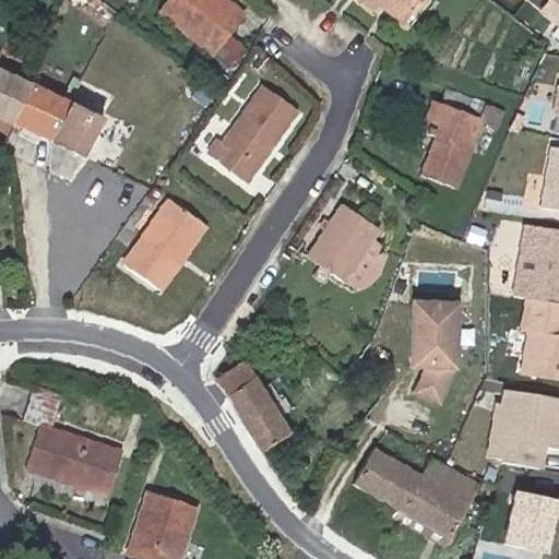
[(247,18),(227,0),(170,0),(166,7),(219,51),(247,18)]
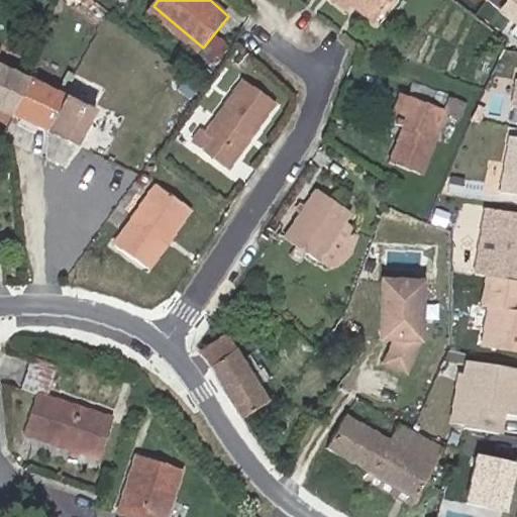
[(331,0),(346,12),(353,4),(347,0),(331,0)]
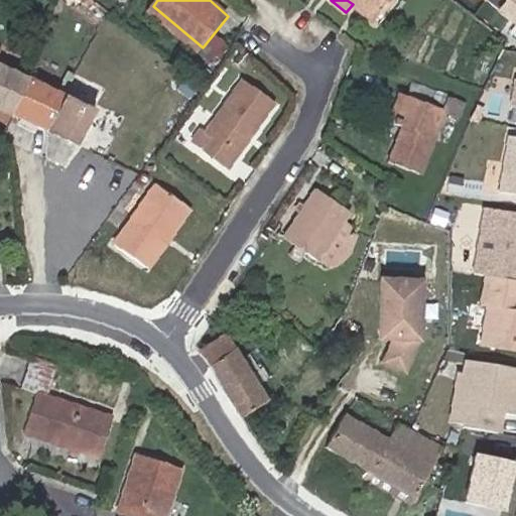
[(347,0),(353,4),(372,19),(387,0),(347,0)]
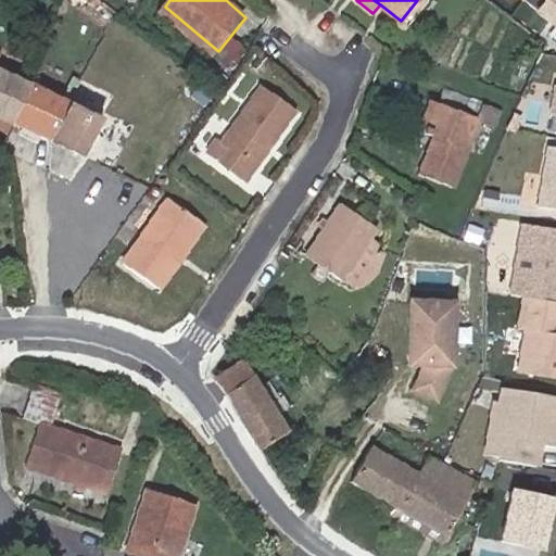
[(555,0),(545,0),(538,10),(555,23),(555,0)]
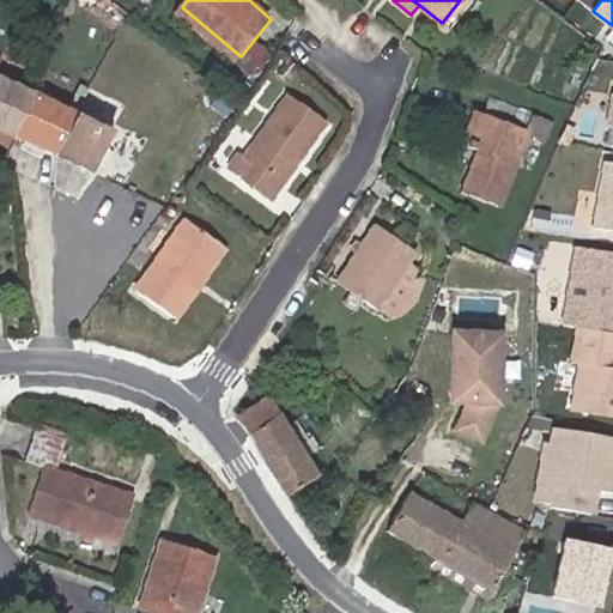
[(0,128),(12,134),(29,91),(0,78),(0,60),(2,54),(0,53),(0,128)]
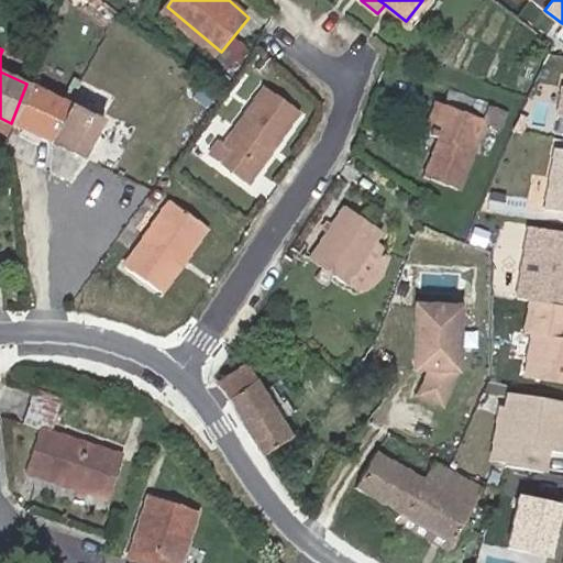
[(51,144),(66,107),(67,102),(26,84),(11,123),(51,144)]
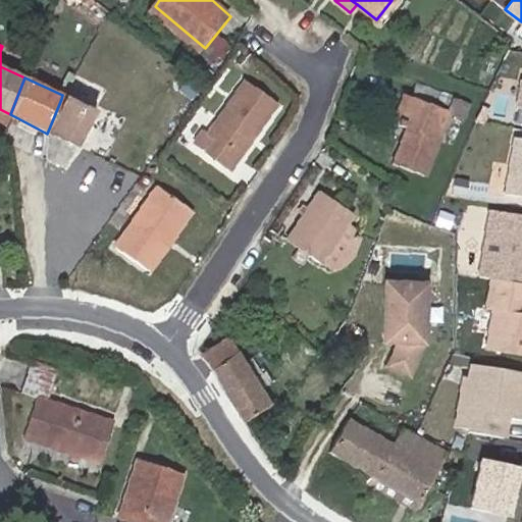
[(196,157),(222,174),(269,108),(237,85),(195,143),(203,148),(196,157)]
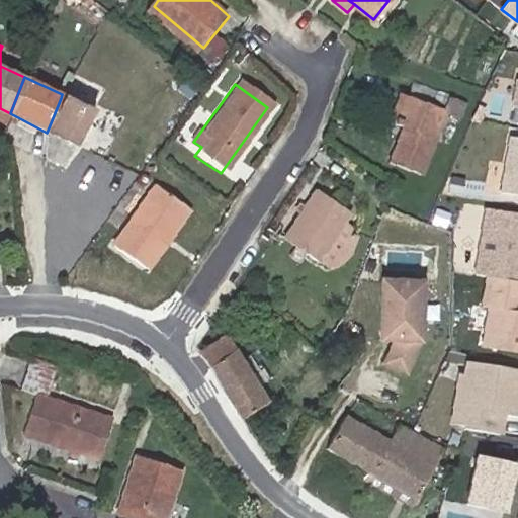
[(402,145),(393,142),(386,162),(423,175),(445,110),(398,92),(387,121),(399,125),(407,128),(402,145)]
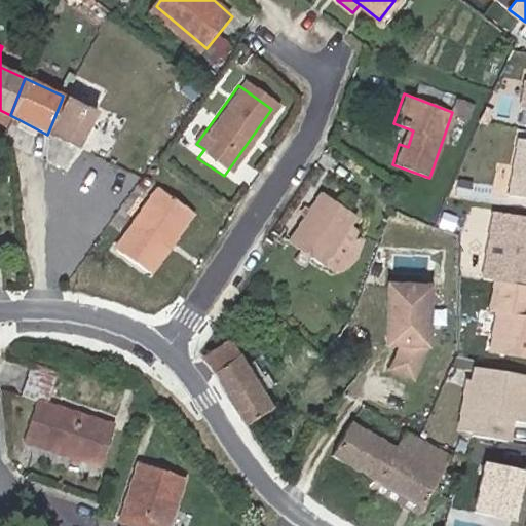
[(62,100),(47,135),(75,146),(105,158),(123,113),(101,104),(97,114),(62,100)]
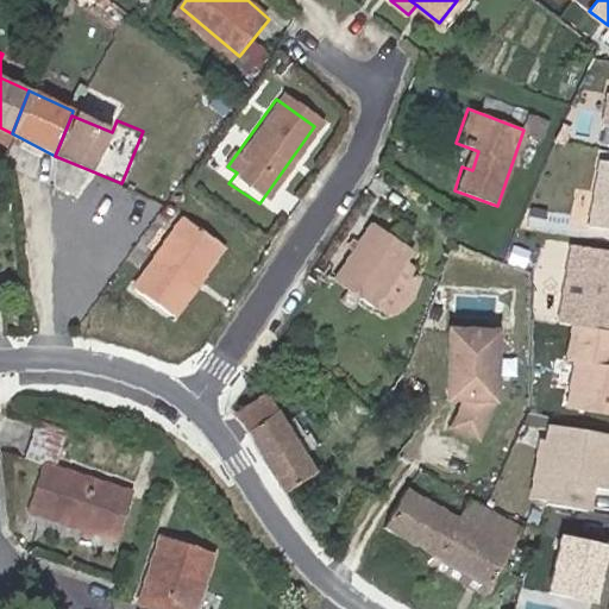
[(12,133),(0,127),(0,140),(7,144),(12,133)]
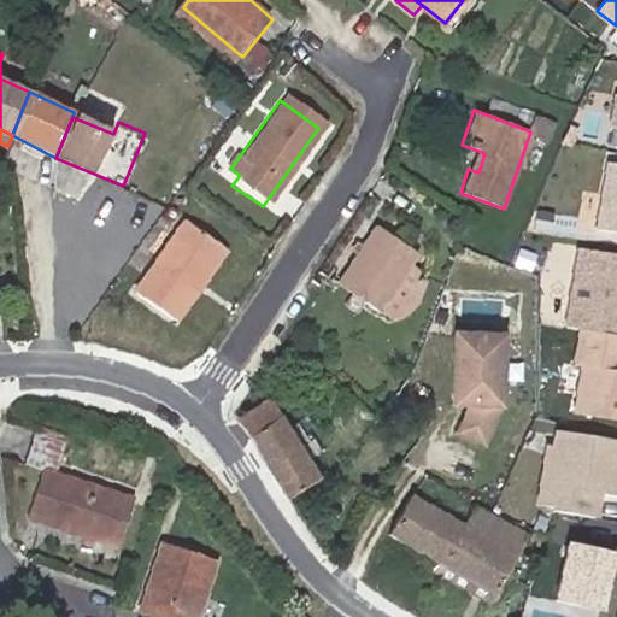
[(475,150),(468,169),(479,172),(485,153),(475,150)]
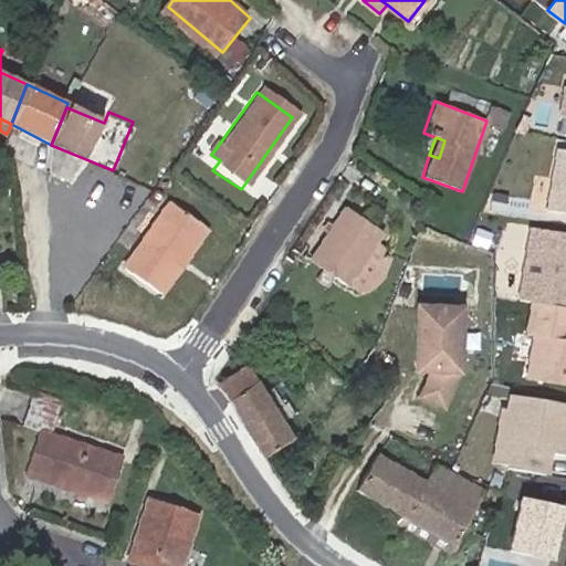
[(565,148),(558,148),(548,209),(565,212),(565,148)]
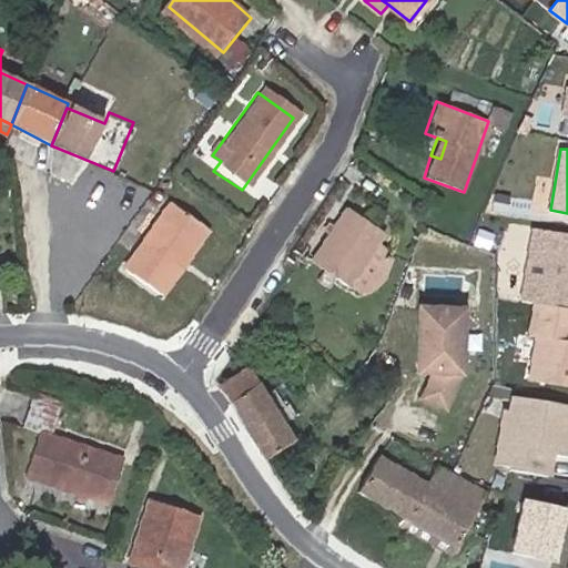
[(221,161),(212,155),(205,165),(213,171),(221,161)]
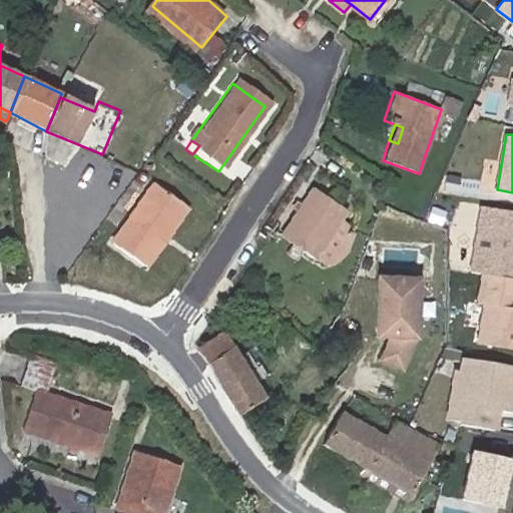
[(157,237),(180,209),(154,189),(109,244),(142,271),(164,242),(157,237)]
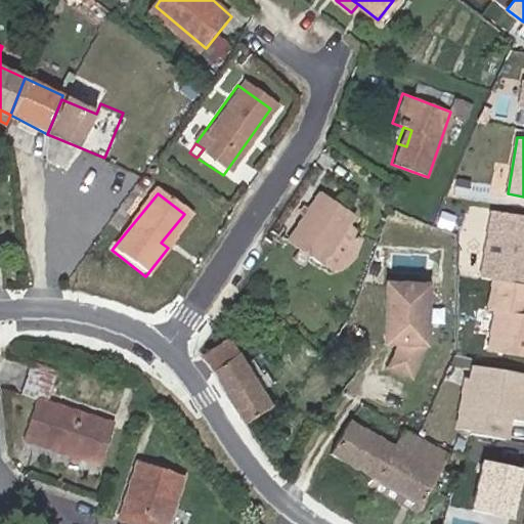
[(355,223),(357,220),(323,197),(294,241),(305,249),(313,254),(328,264),(355,223)]
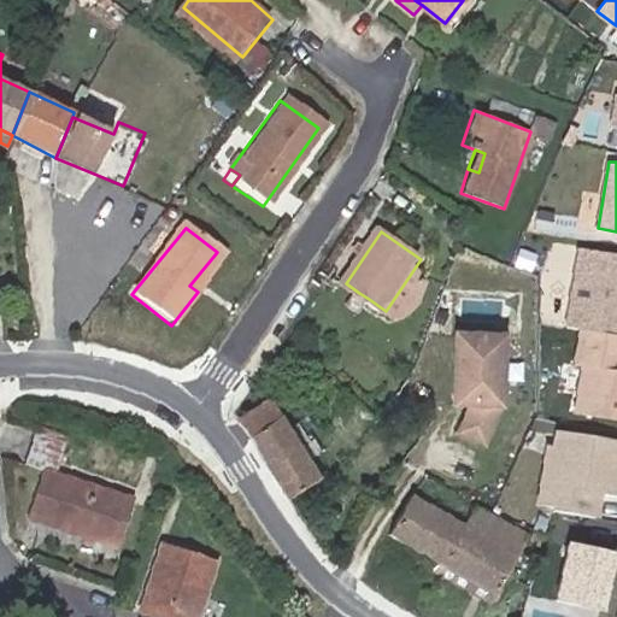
[(616,253),(580,246),(565,325),(616,334),(616,253)]
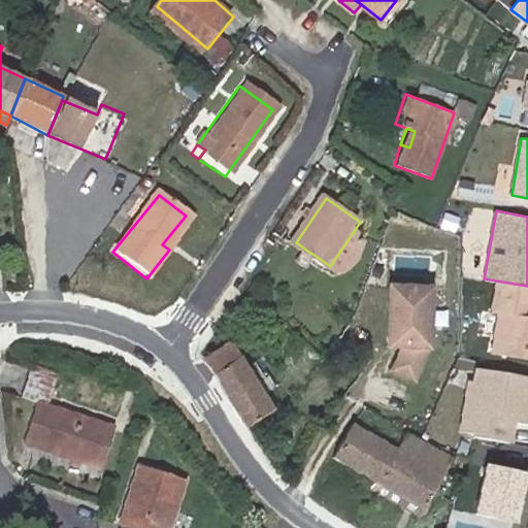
[(193,222),(186,216),(162,244),(169,250),(193,222)]
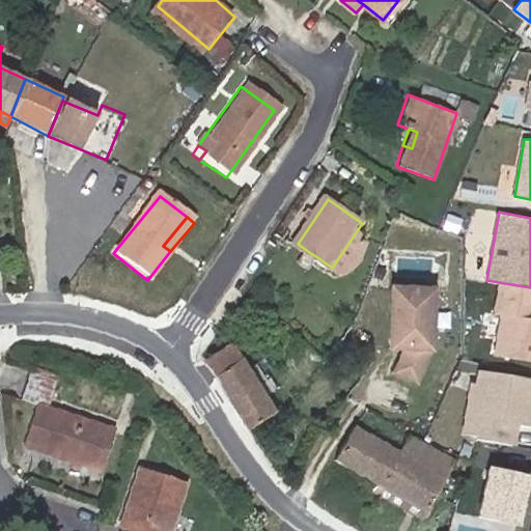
[(366,231),(360,226),(332,268),(340,273),(356,269),(367,252),(370,240),(364,234),(366,231)]
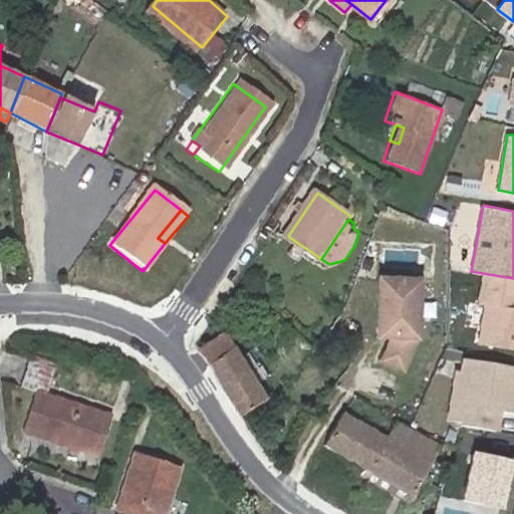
[(307,249),(299,244),(294,253),(302,258),(307,249)]
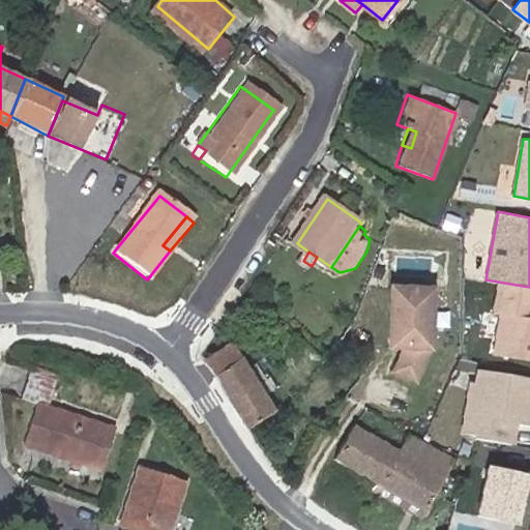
[(264,265),(255,259),(247,270),(257,276),(264,265)]
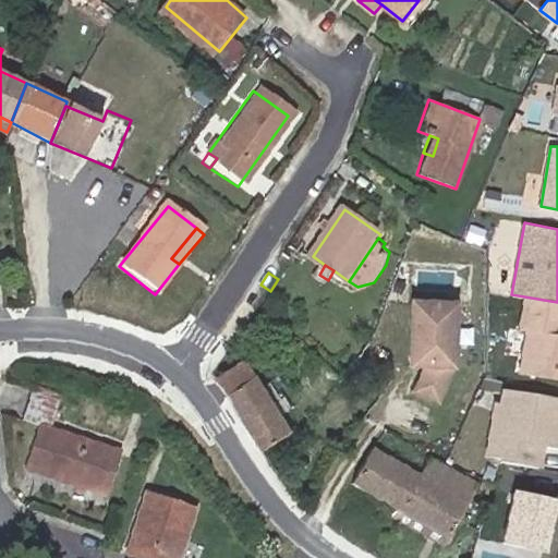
[(557,302),(524,296),(519,330),(526,331),(520,375),(557,380),(557,302)]
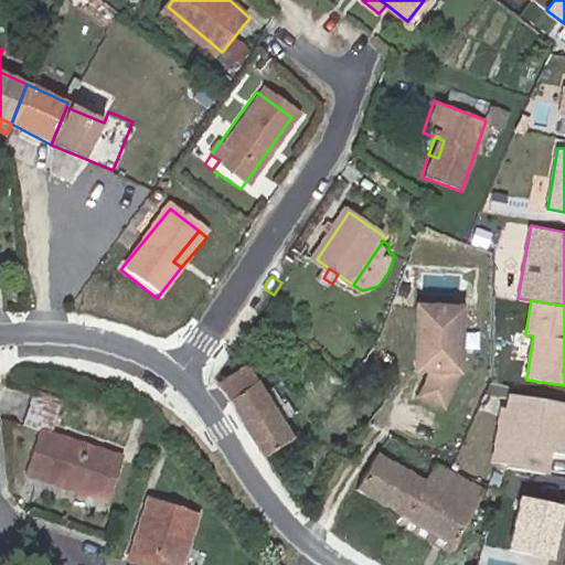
[(460,304),(417,305),(417,369),(435,369),(425,394),(448,402),(461,369),(460,304)]
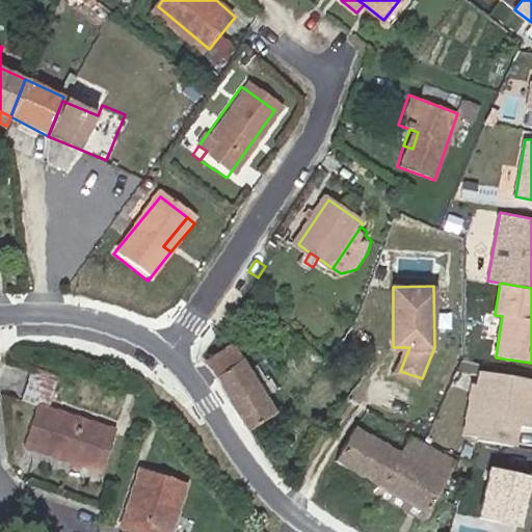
[(207,364),(246,429),(274,414),(234,347),(207,364)]
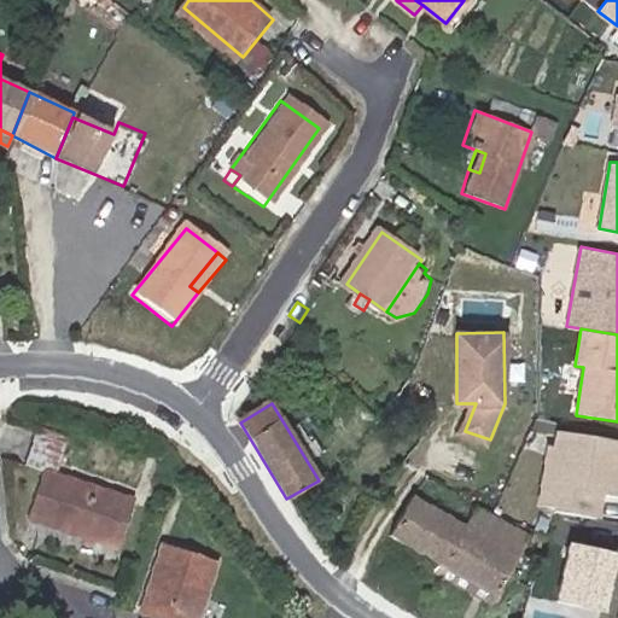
[(60,473),(73,441),(38,427),(25,460),(45,467),(28,517),(122,551),(139,502),(60,473)]
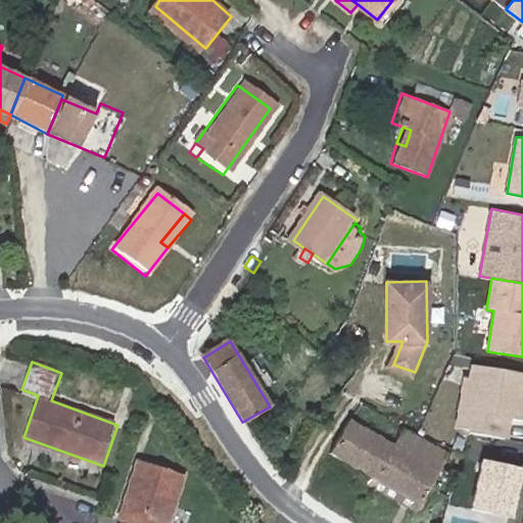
[(522,371),(471,364),(469,376),(464,375),(457,429),(470,429),(470,433),(511,439),(513,424),(522,425),(522,371)]
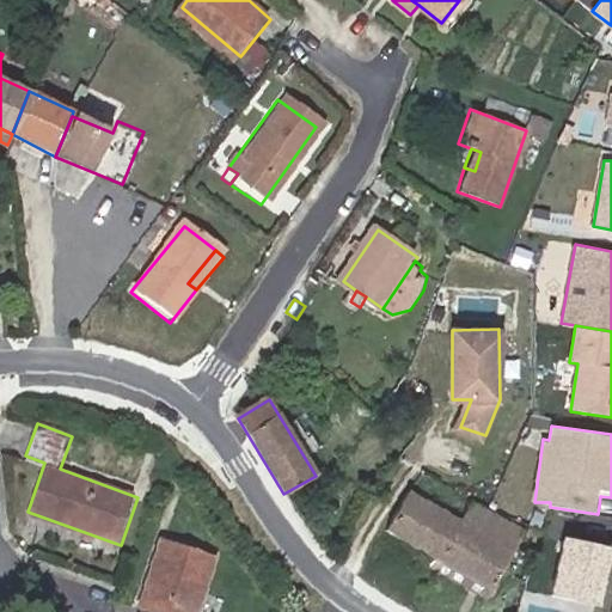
[(385,530),(401,540),(416,548),(418,543),(438,505),(408,488),(385,530)]
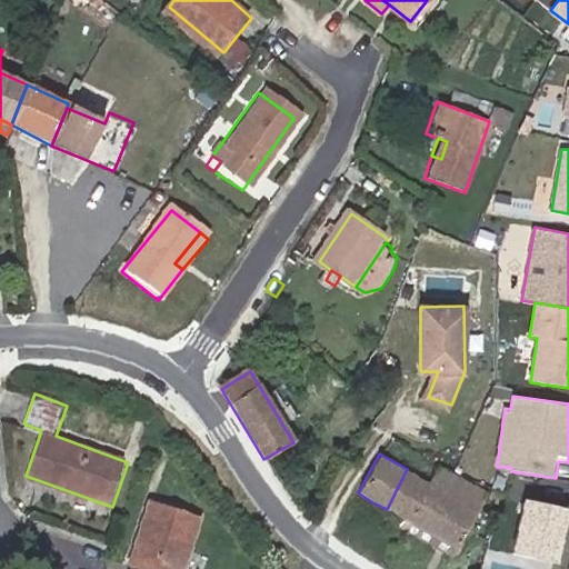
[(488,490),(441,466),(432,483),(407,469),(389,505),(417,520),(410,533),(453,559),(488,490)]
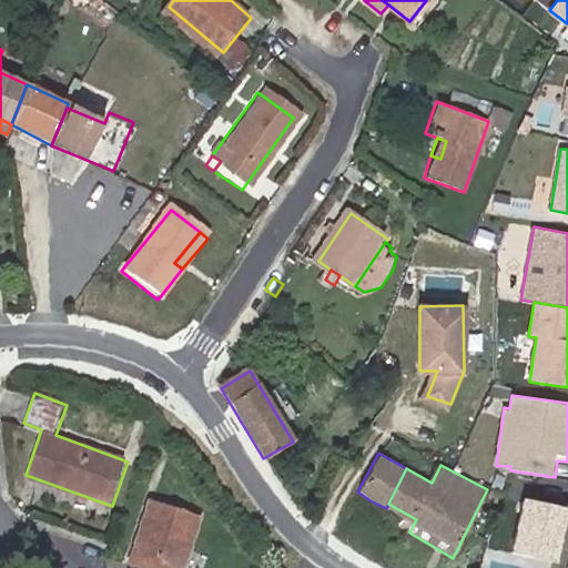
[(501,488),(494,484),(490,493),(499,497),(501,488)]
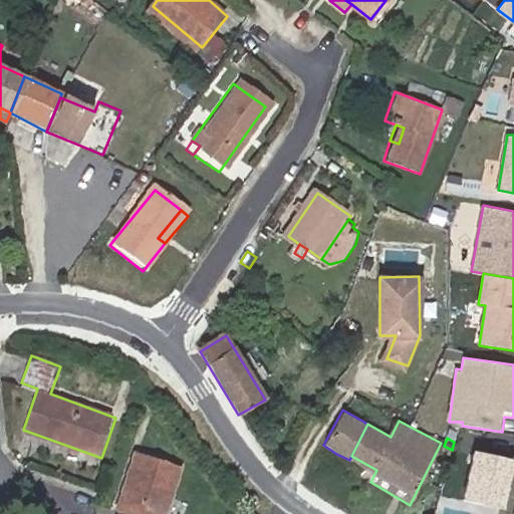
[(142,513),(158,457),(132,450),(111,513),(142,513)]
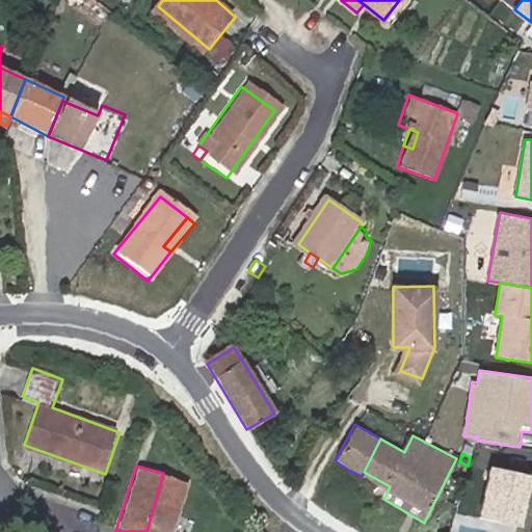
[(531,503),(531,475),(494,467),(483,519),(527,530),(531,503)]
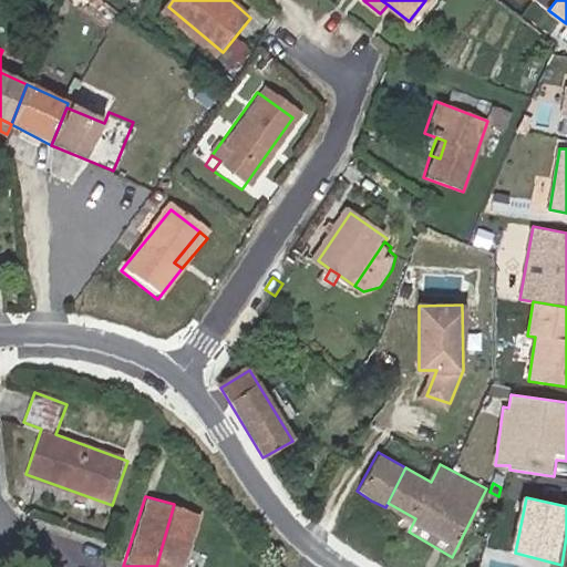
[(181,566),(198,514),(174,504),(156,566),(181,566)]
